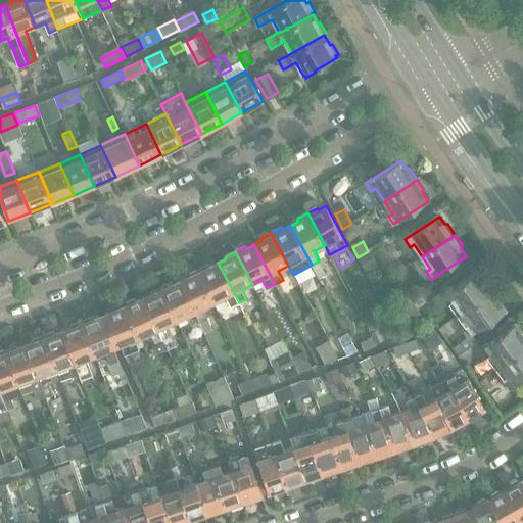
[(376,266),(369,253),(359,258),(366,272),(376,266)]
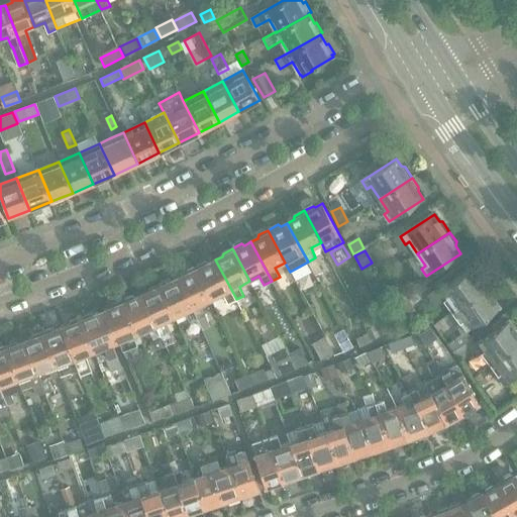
[(206,262),(196,267),(211,300),(224,294),(229,303),(236,299),(215,260),(208,263),(206,262)]
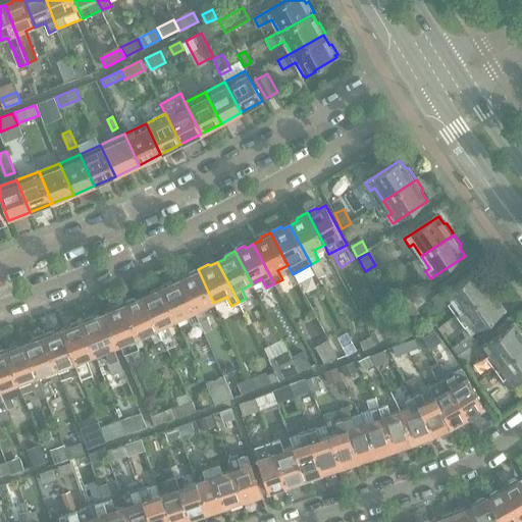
[(203,308),(213,303),(198,269),(189,273),(188,276),(180,279),(200,321),(207,317),(203,308)]
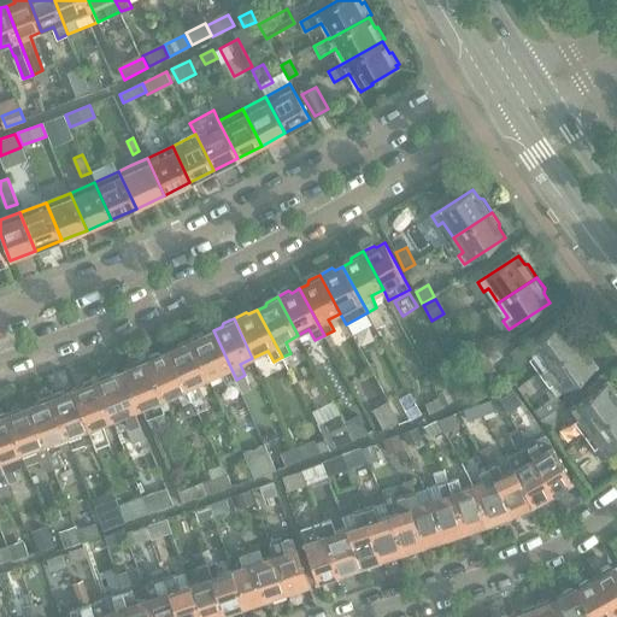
[(534,354),(544,369),(582,341),(574,329),(569,329),(563,319),(522,348),(529,358),(534,354)]
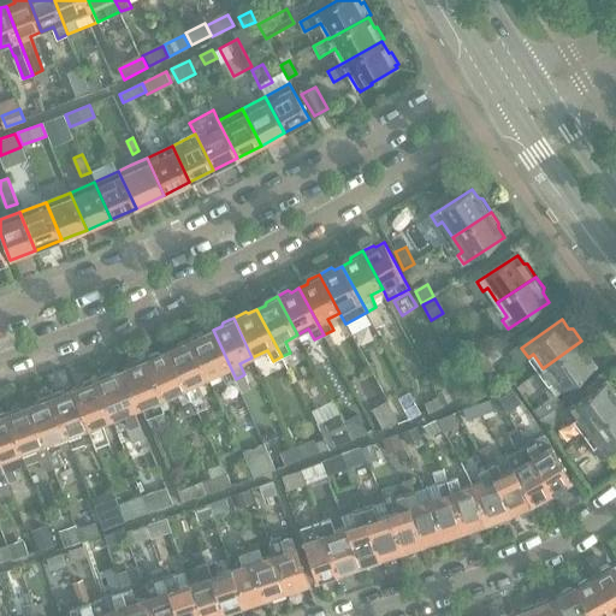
[(201,332),(190,337),(208,378),(221,372),(226,383),(236,379),(213,330),(205,335),(201,332)]
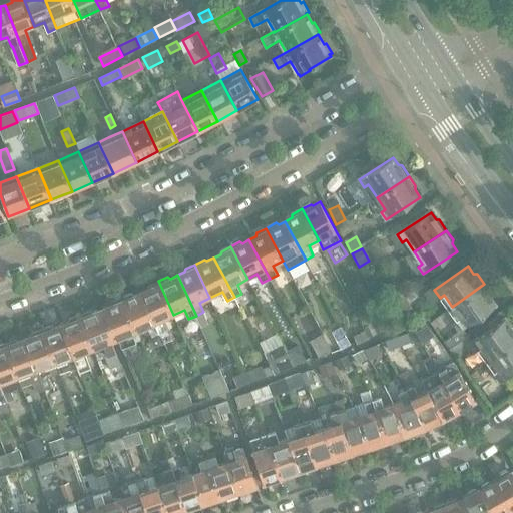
[(163,320),(173,315),(158,281),(148,286),(147,289),(141,292),(159,332),(167,329),(163,320)]
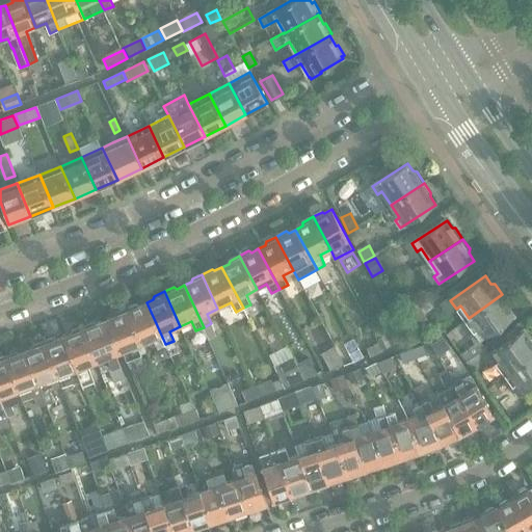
[(477,329),(474,331),(470,335),(475,343),(460,353),(466,361),(485,347),(480,340),(514,316),(508,308),(509,304),(502,294),(469,318),(477,329)]
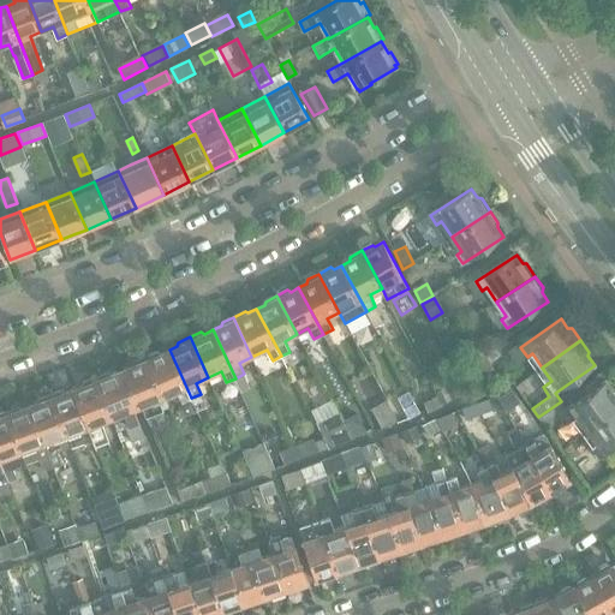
[(487,356),(478,346),(458,362),(465,372),(487,356)]
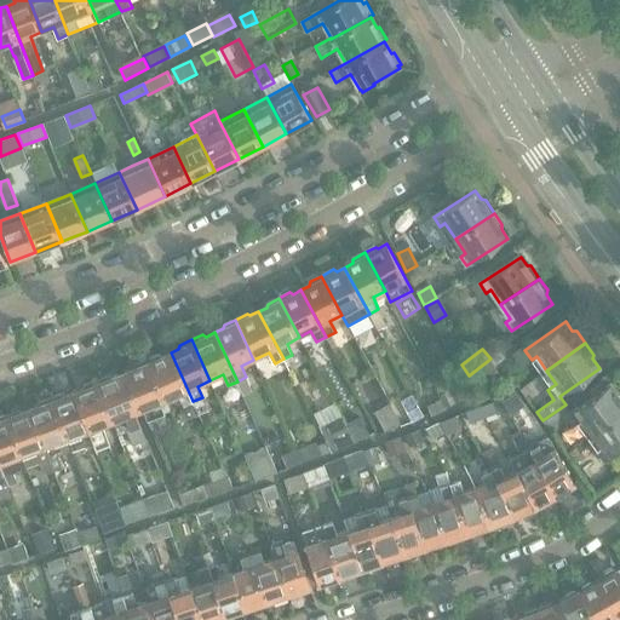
[(158,355),(147,360),(166,400),(178,395),(184,406),(193,401),(171,352),(162,357),(158,355)]
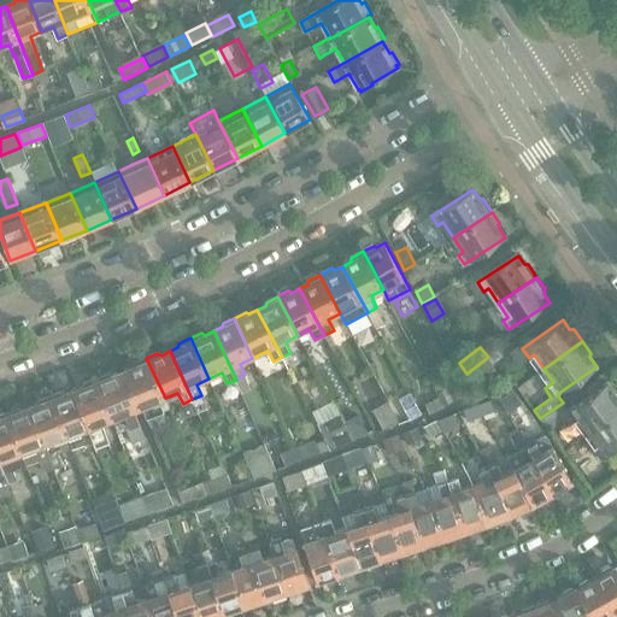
[(495,368),(488,357),(466,374),(475,383),(495,368)]
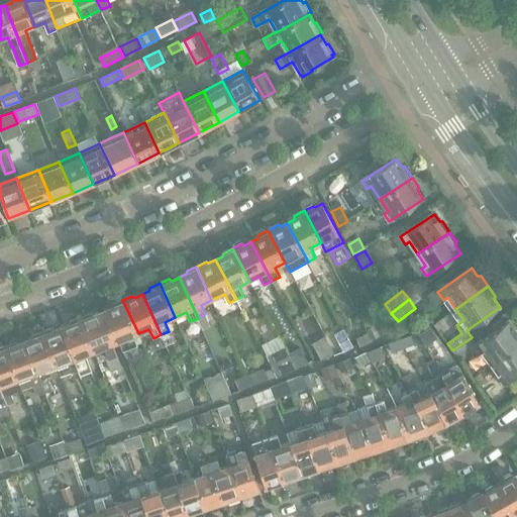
[(142,343),(138,333),(122,300),(112,304),(112,306),(104,309),(122,351),(142,343)]
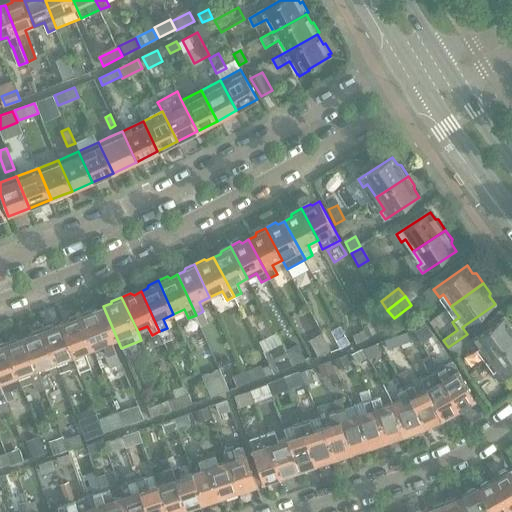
[(121,364),(99,308),(92,311),(90,310),(80,314),(93,348),(97,358),(108,353),(113,367),(121,364)]
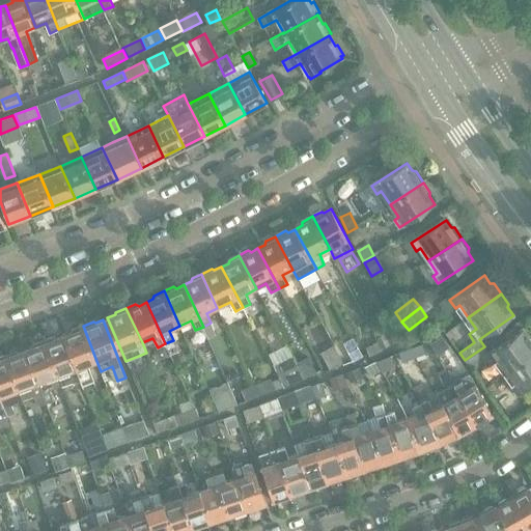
[(73,332),(64,335),(81,379),(89,375),(86,365),(96,361),(83,326),(74,329),(73,332)]
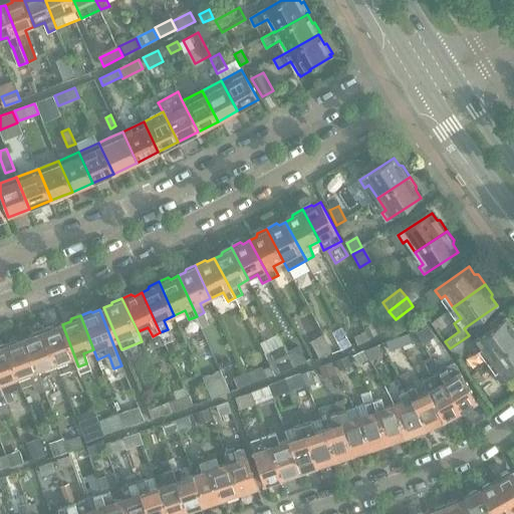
[(483,348),(492,359),(513,342),(513,326),(512,326),(507,318),(474,342),(480,350),(483,348)]
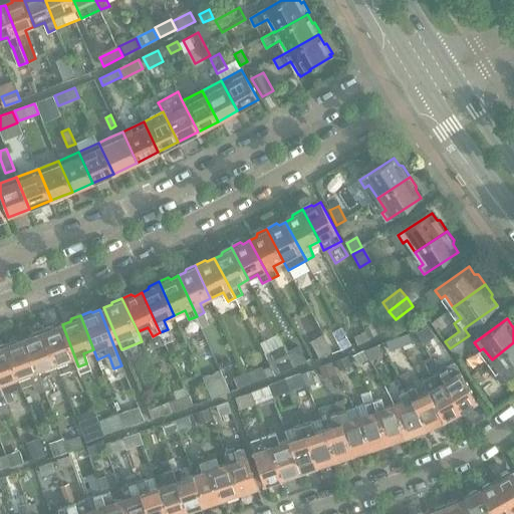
[(382,319),(365,328),(370,338),(388,329),(382,319)]
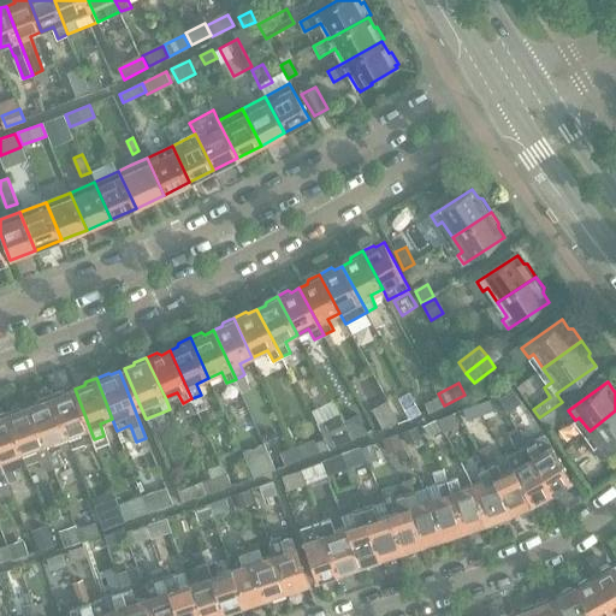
[(86,443),(94,439),(75,389),(66,392),(64,390),(52,395),(67,436),(81,431),(86,443)]
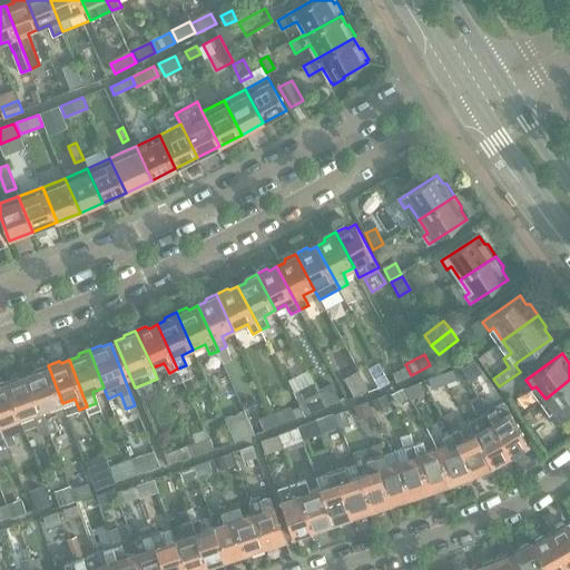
[(380,364),(369,370),(379,389),(390,383),(380,364)]
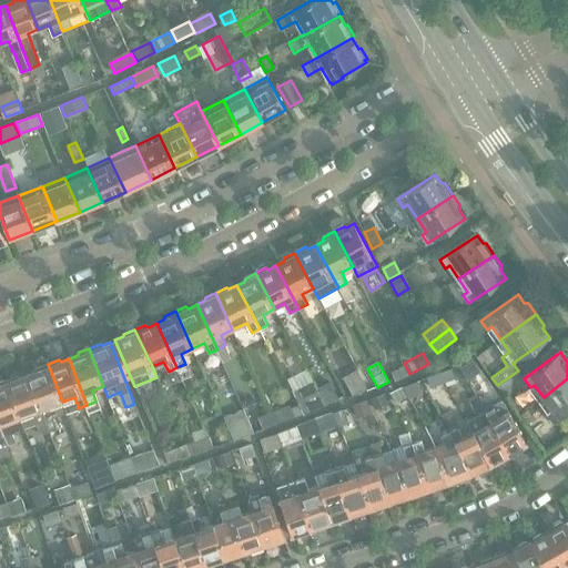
[(37,372),(28,375),(46,421),(50,432),(60,427),(56,417),(67,413),(62,402),(48,364),(38,368),(37,372)]
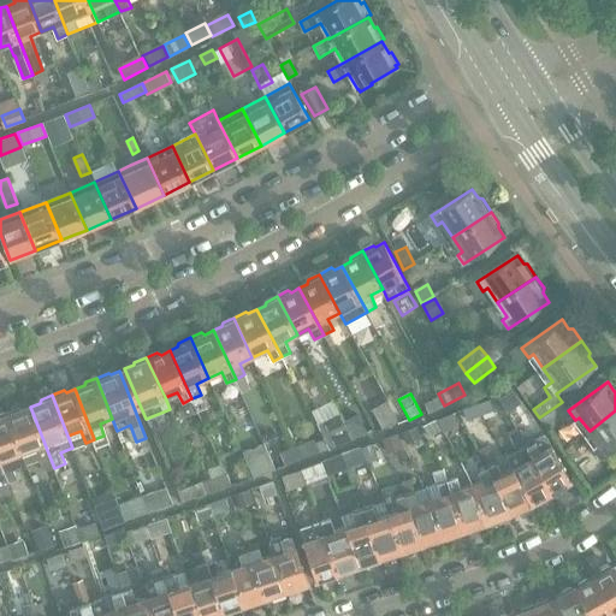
[(443,407),(439,400),(427,406),(431,413),(443,407)]
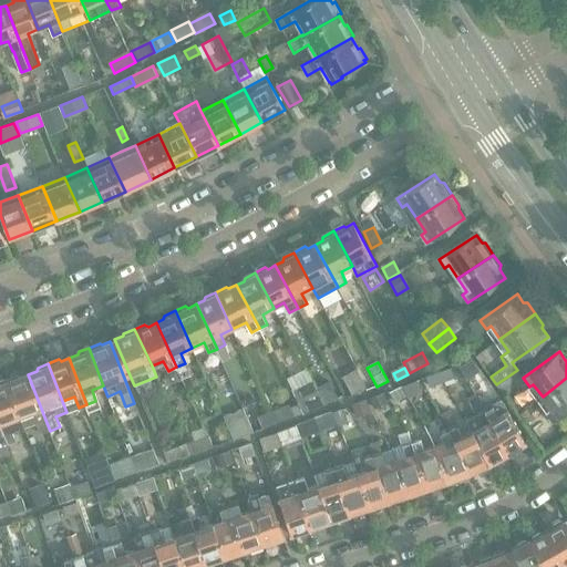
[(426,377),(430,387),(453,378),(450,368),(426,377)]
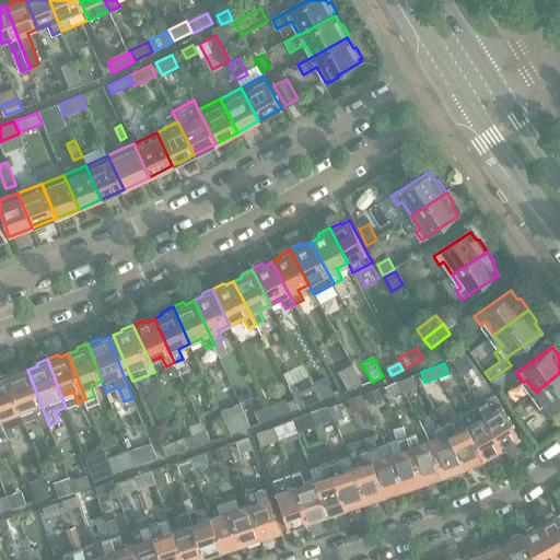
[(362,385),(354,365),(340,372),(348,391),(362,385)]
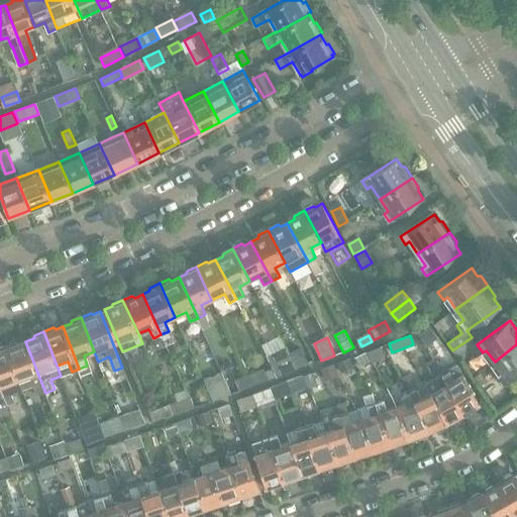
[(45,393),(41,383),(25,341),(18,343),(15,342),(6,345),(22,390),(32,387),(36,396),(45,393)]
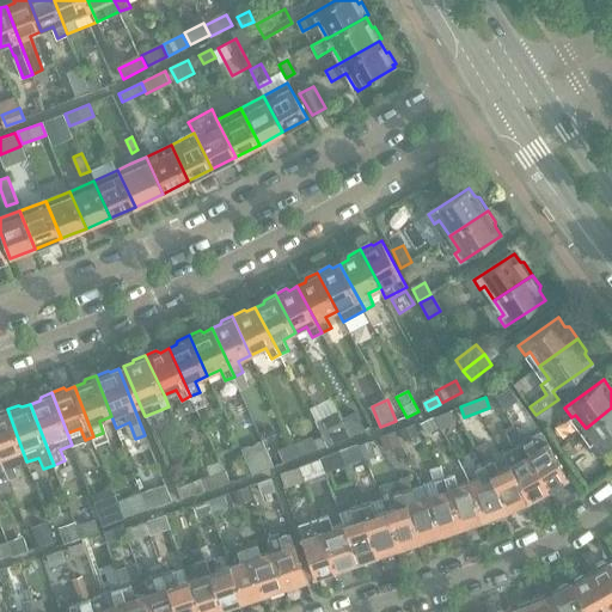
[(548,407),(536,415),(545,427),(548,424),(551,420),(551,416),(551,411),(548,407)]
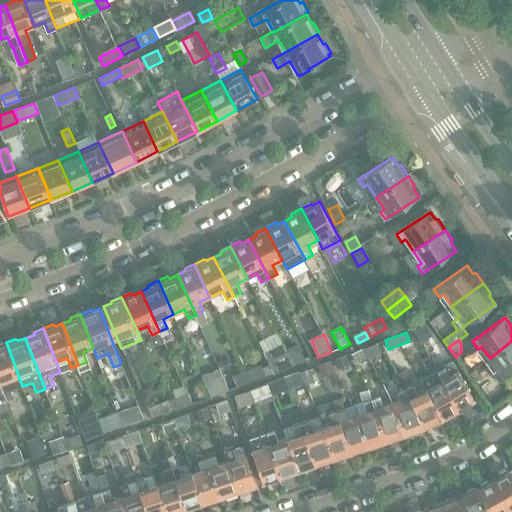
[(511,341),(490,358),(498,369),(494,372),(499,380),(511,370),(511,341)]
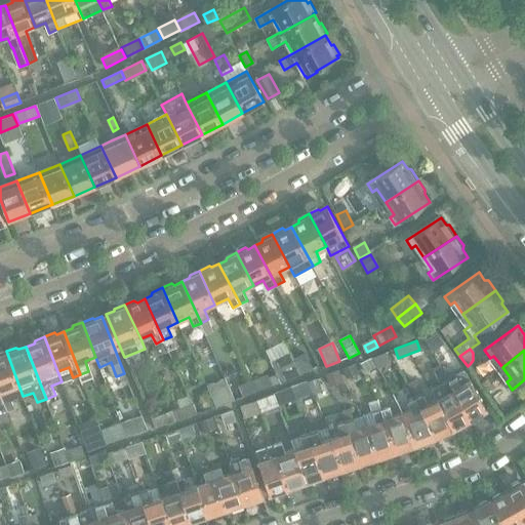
[(0,394),(4,404),(23,396),(6,351),(0,353),(0,394)]
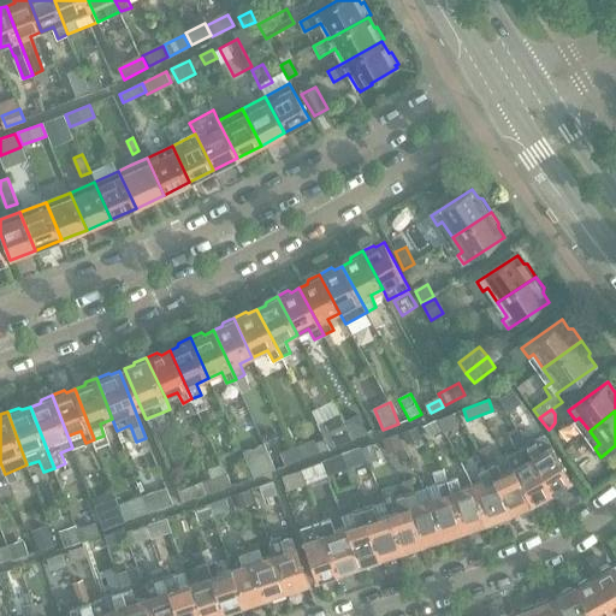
[(437,419),(442,431),(443,434),(457,428),(451,413),(437,419)]
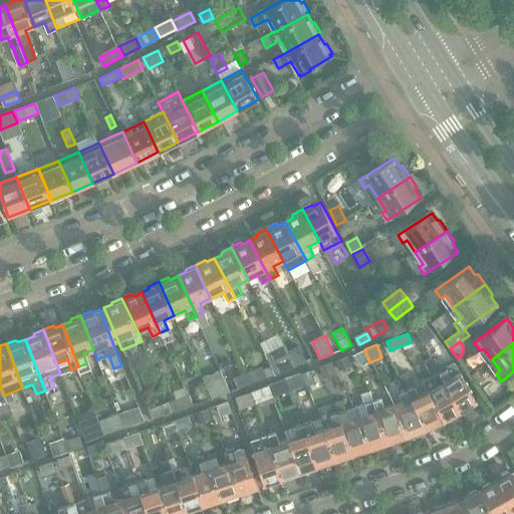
[(357,364),(368,359),(364,349),(352,355),(357,364)]
